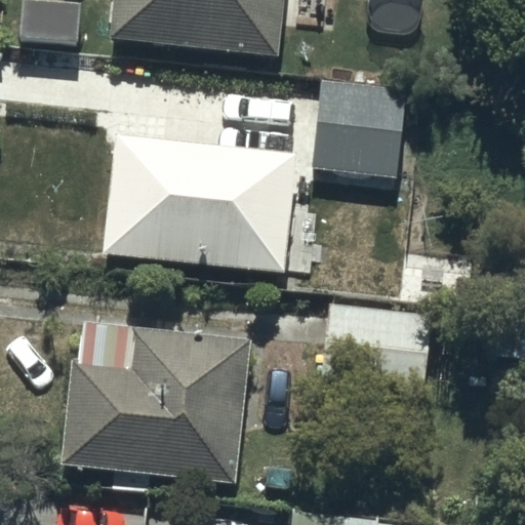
[(286,0),(115,0),(112,39),(281,55),(286,0)]
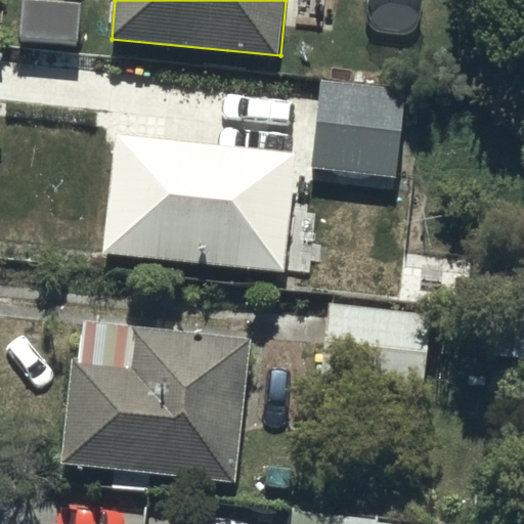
[(407,91),(321,82),(312,169),(398,177),(407,91)]
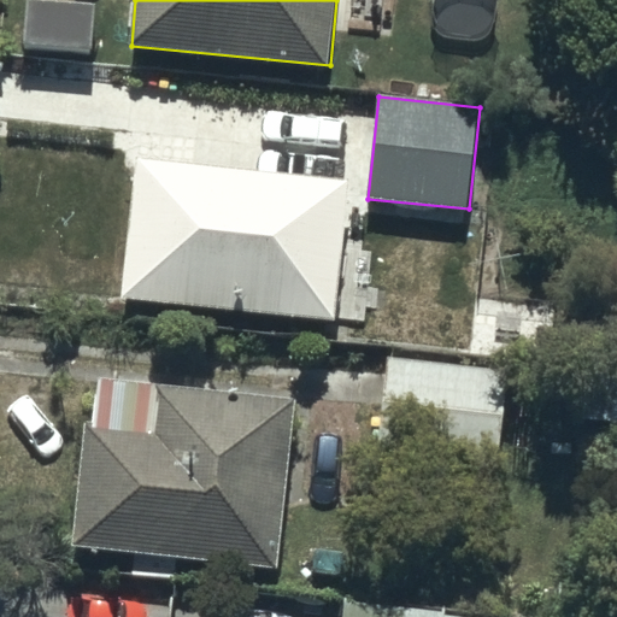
[(137,160),(124,299),(339,318),(351,181),(137,160)]
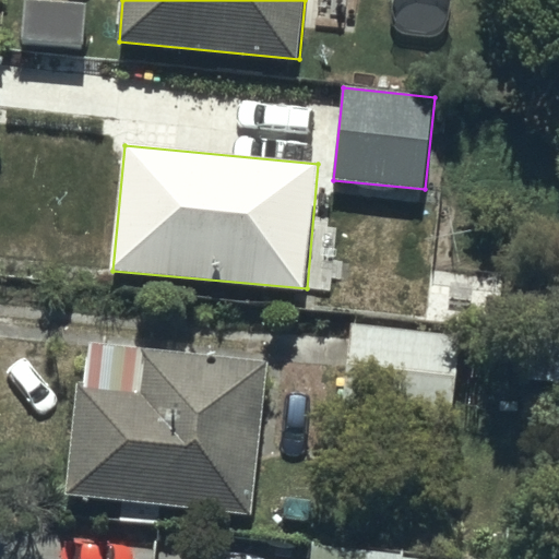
[(355,275),(351,311),(437,321),(441,285),(355,275)]
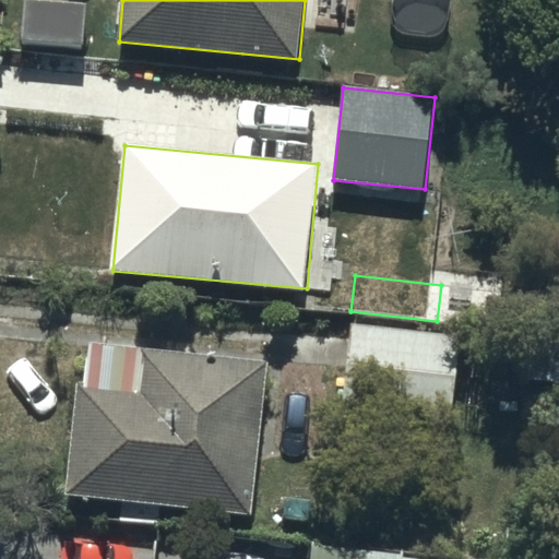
[(466,330),(352,322),(345,413),(460,420),(466,330)]
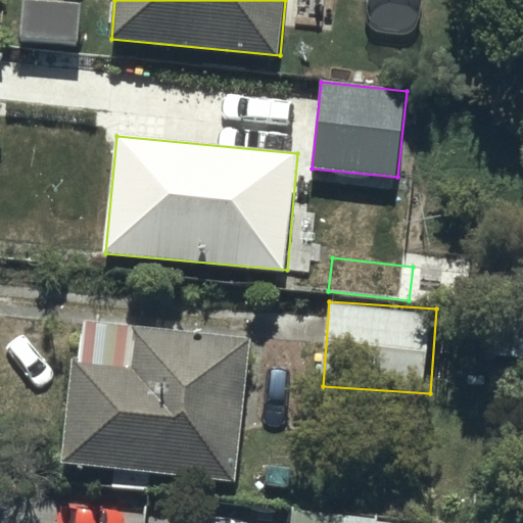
[(72,361),(62,461),(240,479),(254,339),(87,322),(83,362),(72,361)]
